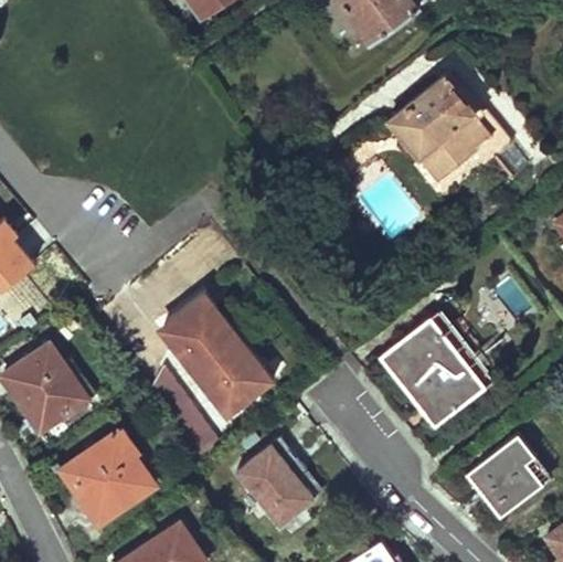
[(184,0),(199,19),(225,0),(184,0)]
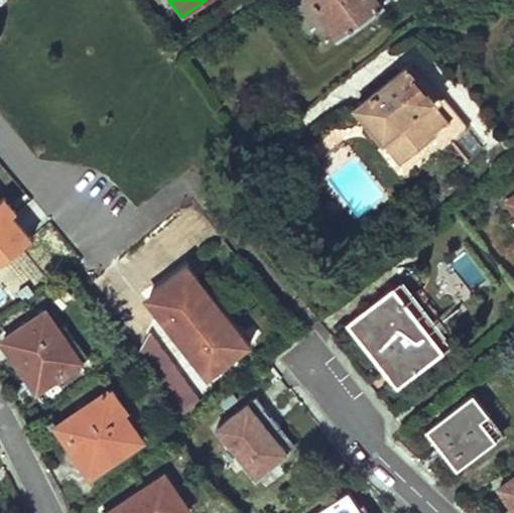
[(305,0),(339,42),(380,10),(373,0),(305,0)]
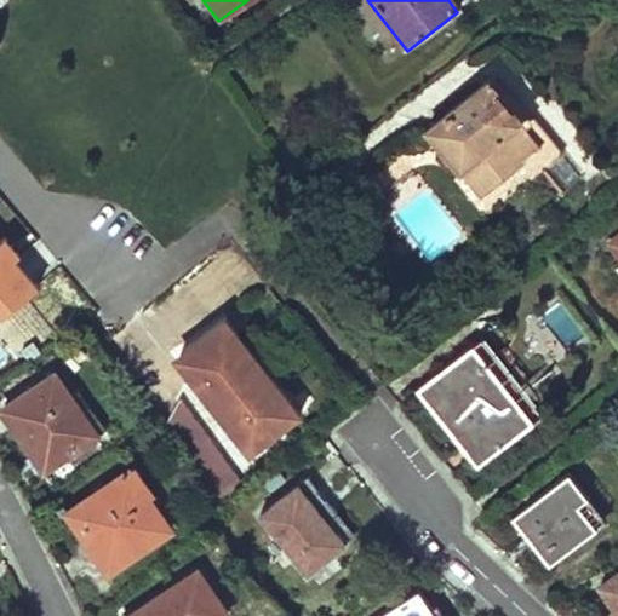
[(488,82),(425,131),(490,212),(542,172),(536,166),(548,156),(488,82)]
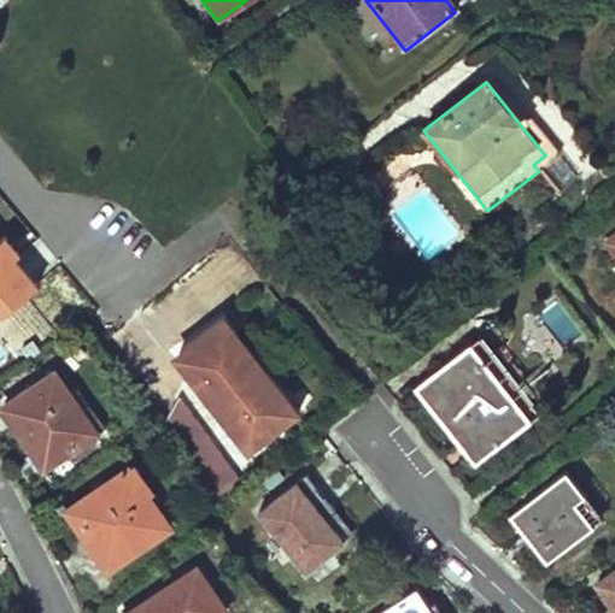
[(533,165),(539,171),(555,192),(573,177),(552,151),(545,155),(533,165)]
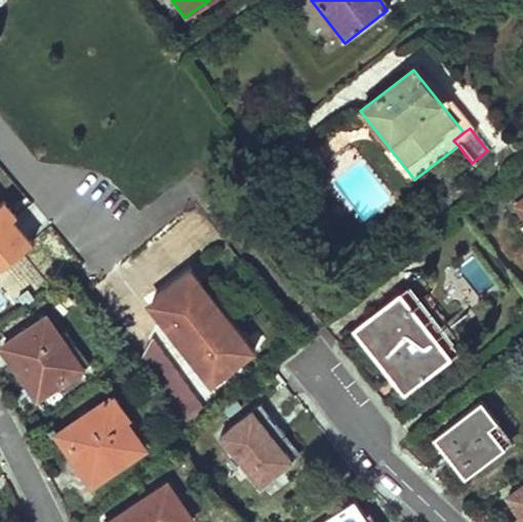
[(0,269),(32,245),(0,201),(0,269)]
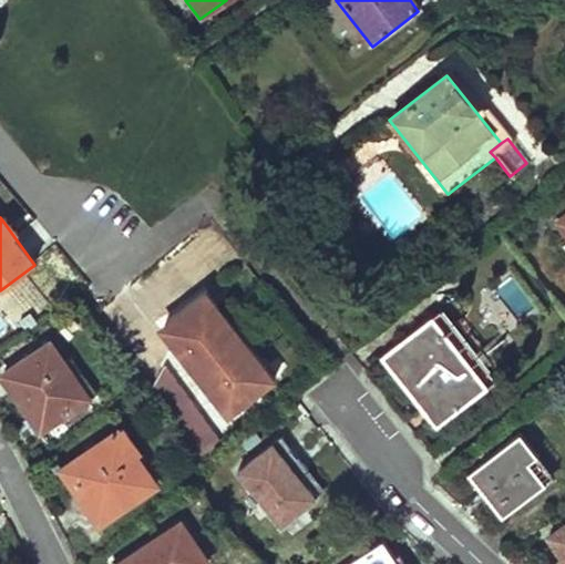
[(564,219),(555,227),(564,238),(564,219)]
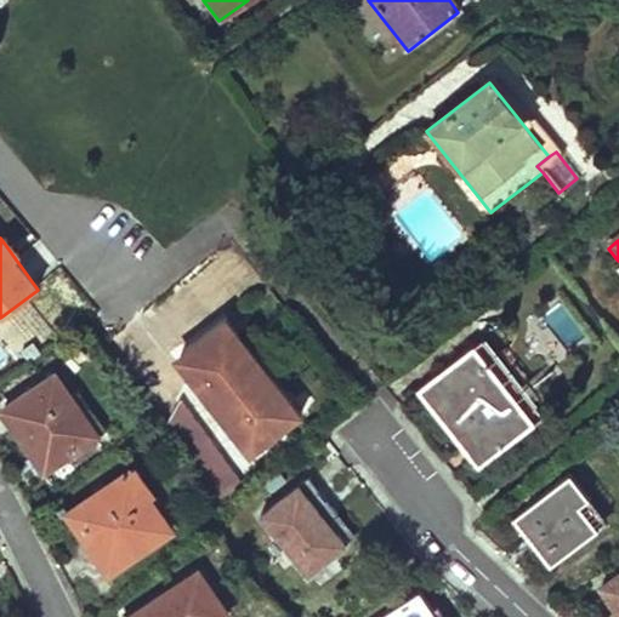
[(37,283),(52,269),(32,246),(17,261),(37,283)]
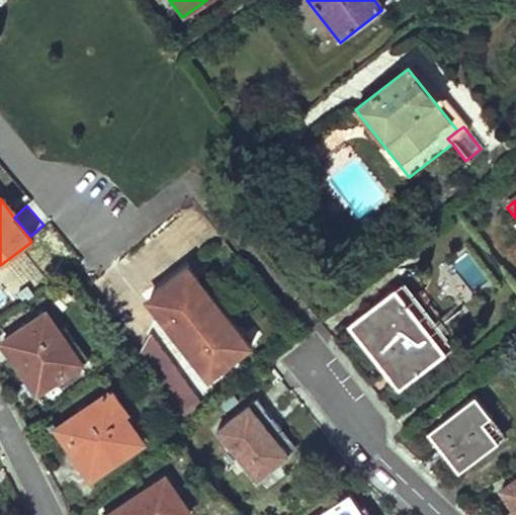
[(200,362),(210,375),(248,346),(187,267),(160,288),(150,296),(160,311),(155,315),(164,327),(169,323),(191,352),(187,354),(196,366),(200,362)]
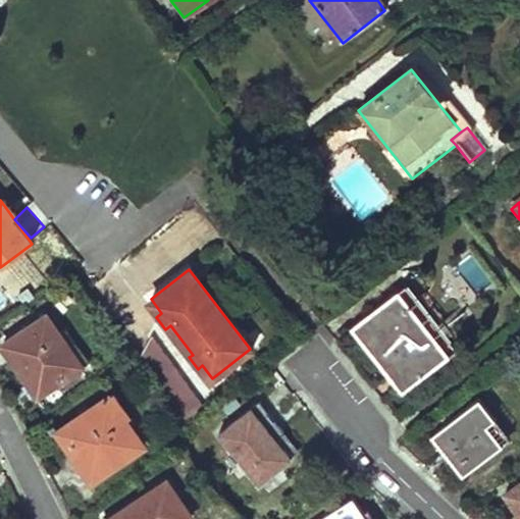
[(407,306),(397,293),(352,326),(377,358),(373,361),(381,371),(401,394),(447,357),(431,334),(446,322),(422,294),(407,306)]
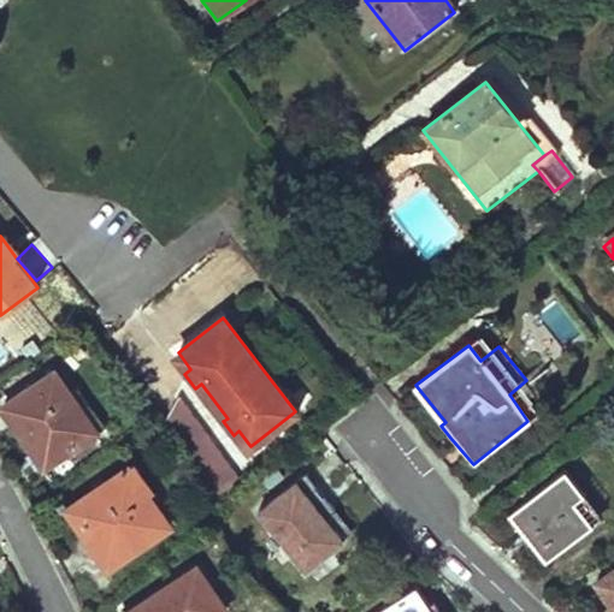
[(55,373),(4,409),(25,440),(42,464),(94,428),(55,373)]
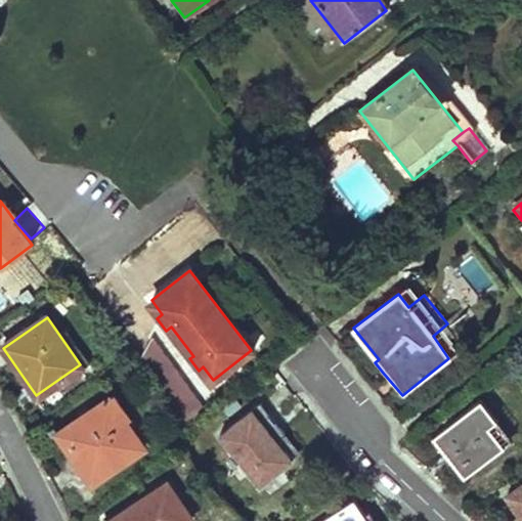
[(178,426),(178,431),(202,414),(150,342),(136,368),(178,426)]
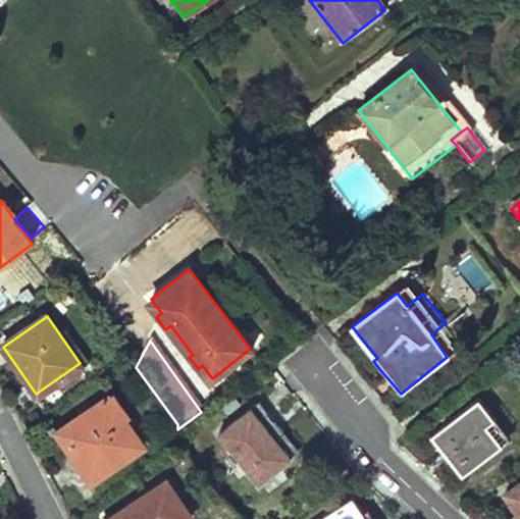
[(144,445),(110,396),(63,429),(76,450),(71,454),(92,482),(144,445)]
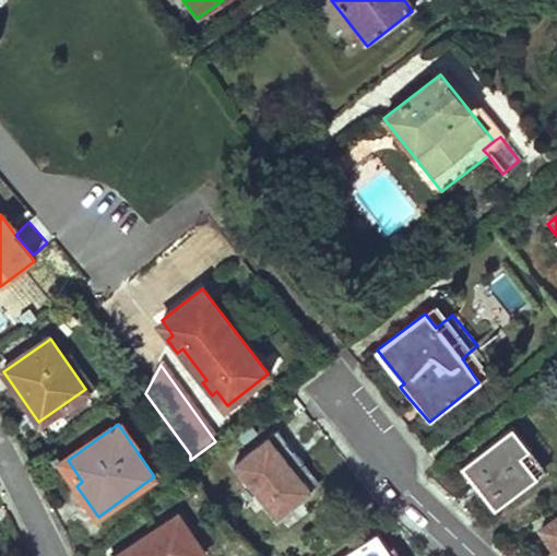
[(511,428),(502,435),(535,477),(543,471),(511,428)]
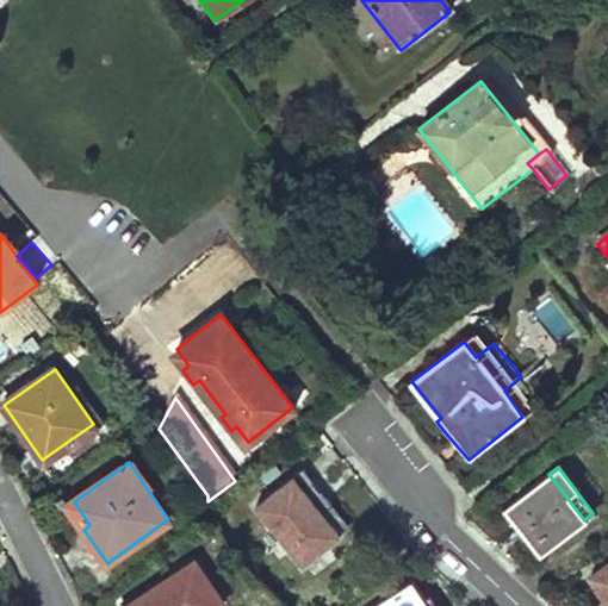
[(584,520),(548,474),(502,512),(522,537),(538,557),(584,520)]
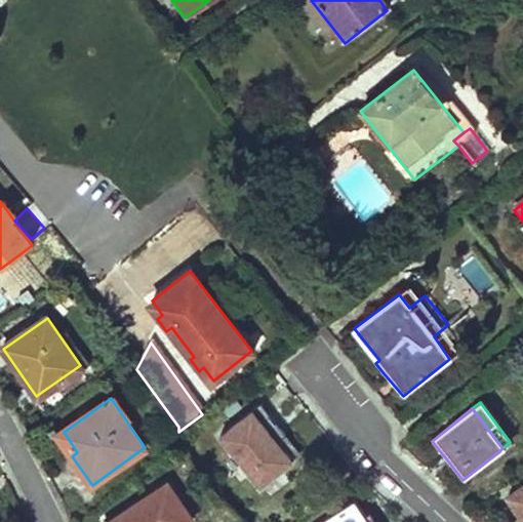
[(280,436),(256,409),(218,441),(258,488),(288,465),(272,443),(280,436)]
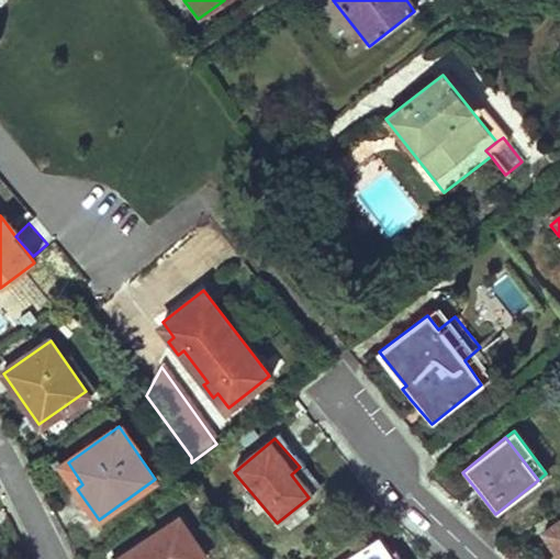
[(194,539),(179,518),(119,558),(202,558),(191,541),(194,539)]
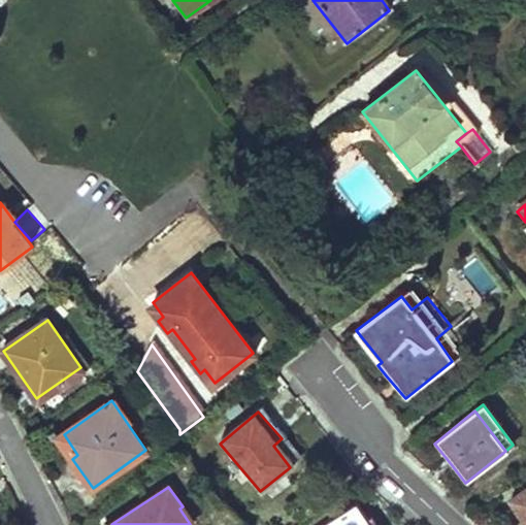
[(524,517),(525,520),(525,489),(508,500),(521,519),(524,517)]
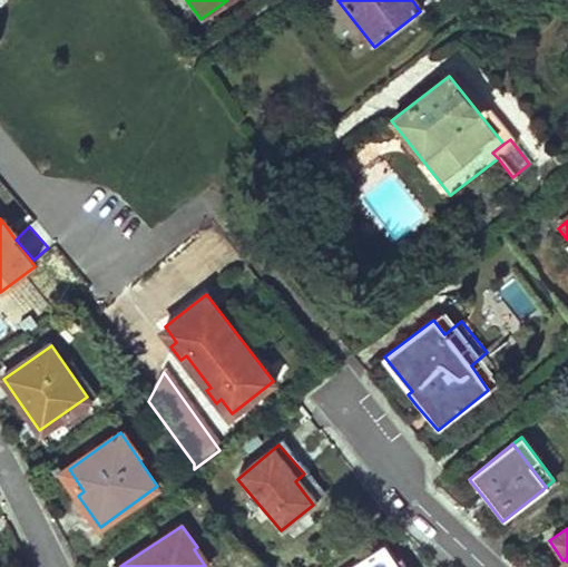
[(381,548),(353,566),(388,566),(391,564),(381,548)]
